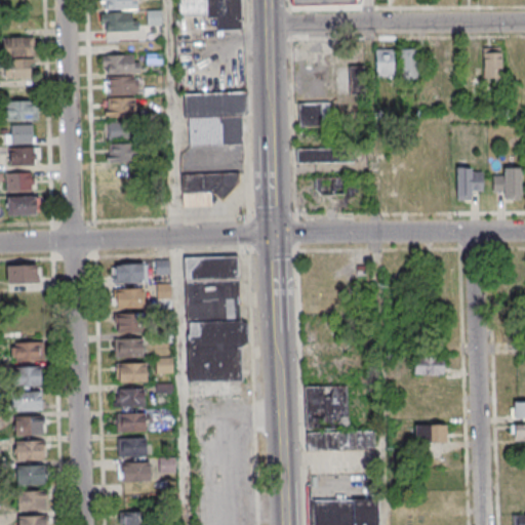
[(103,0),(139,0),(139,10),(108,11),(108,2),(104,3),(103,0)]
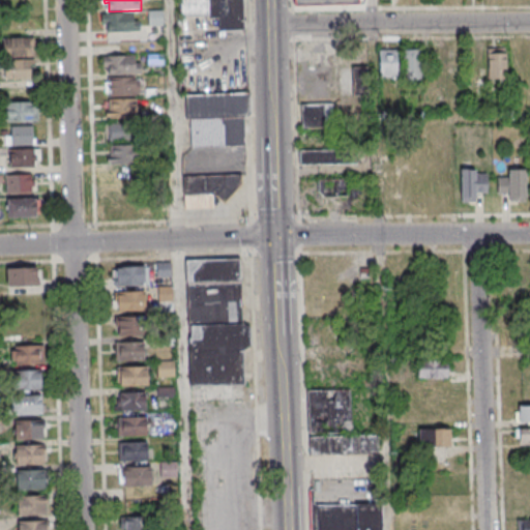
[(179,0),(180,17),(218,16),(218,30),(244,30),(243,0),(179,0)]
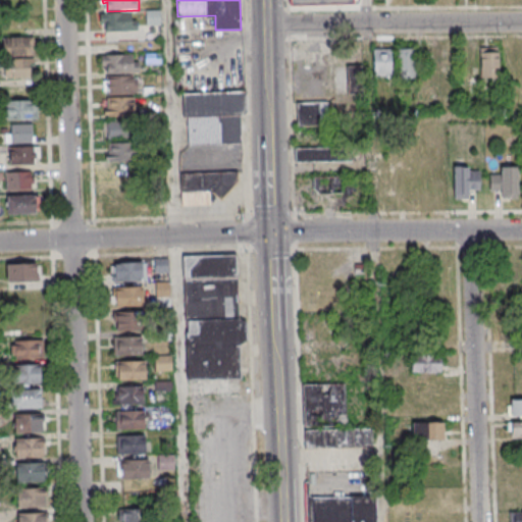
[(103,13),(133,12),(134,21),(139,20),(139,32),(107,33),(107,24),(103,24),(103,13)]
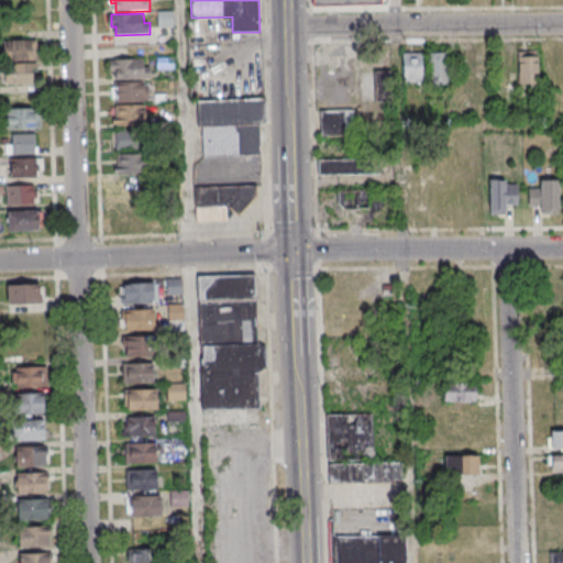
[(7,42),(36,41),(37,61),(8,62),(7,42)]
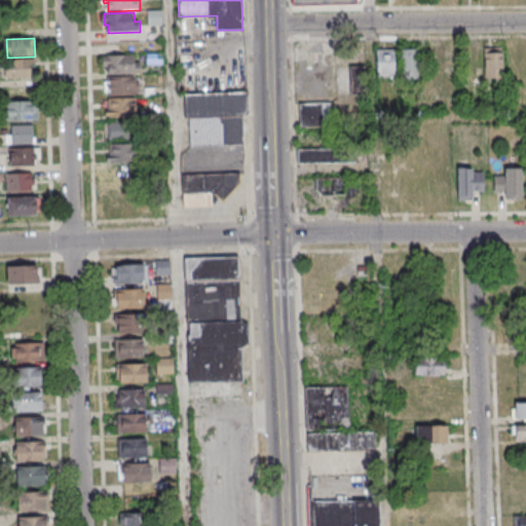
[(376,49),(376,77),(395,77),(395,49),(376,49)]
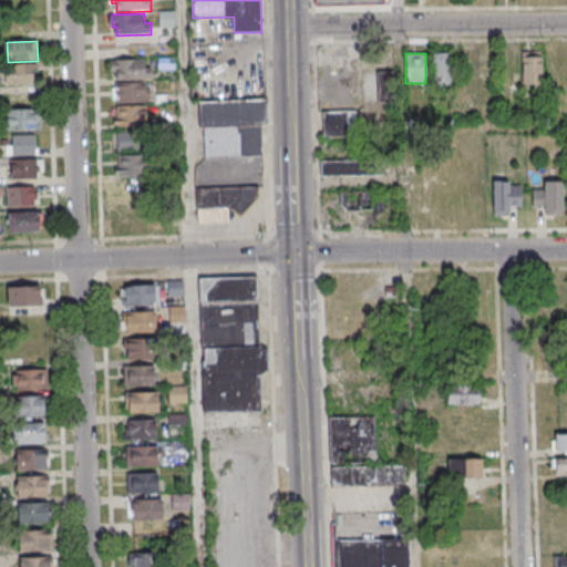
[(432,85),(451,85),(451,53),(432,53),(432,85)]
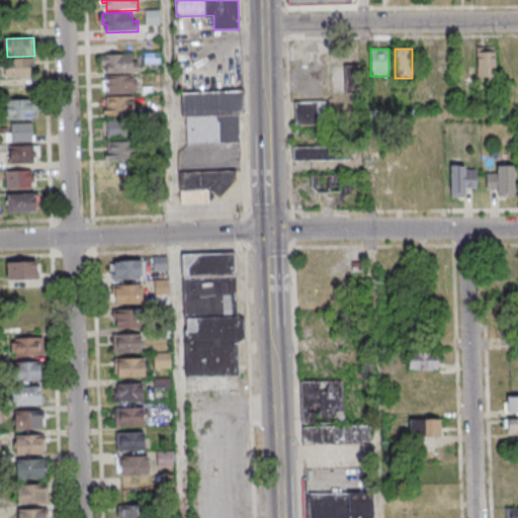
[(476,49),(476,78),(494,78),(494,49),(476,49)]
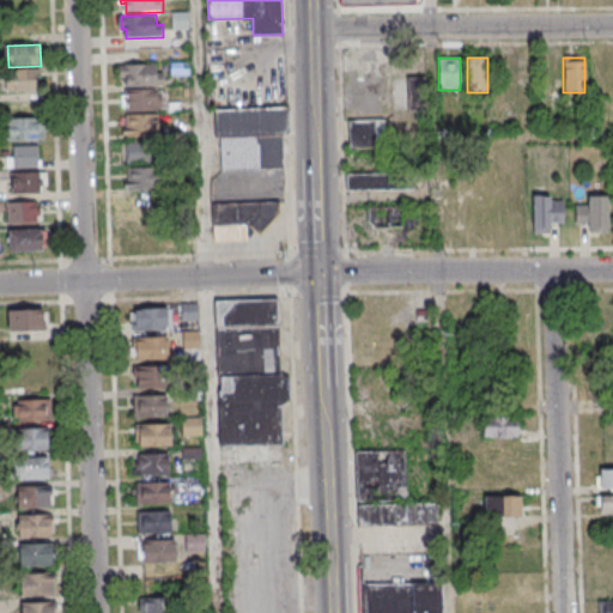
[(119,65),(119,86),(162,86),(162,65),(119,65)]
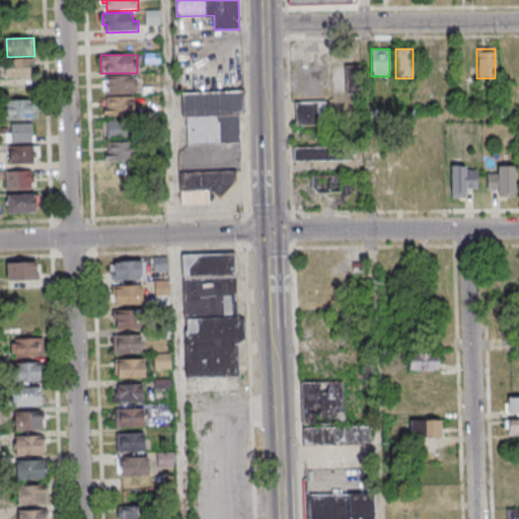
[(343,66),(329,69),(334,93),(348,91),(343,66)]
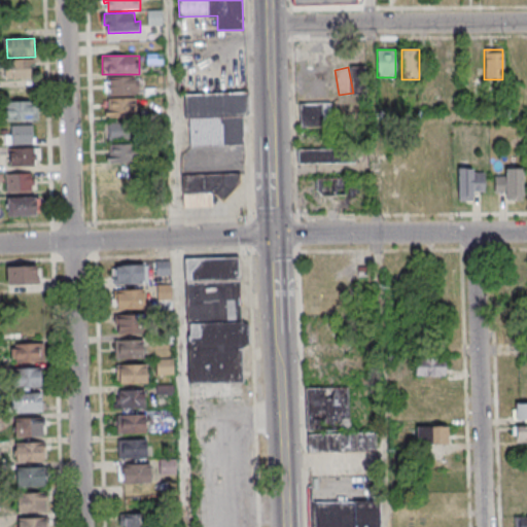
[(139,77),(105,77),(105,95),(139,95),(139,77)]
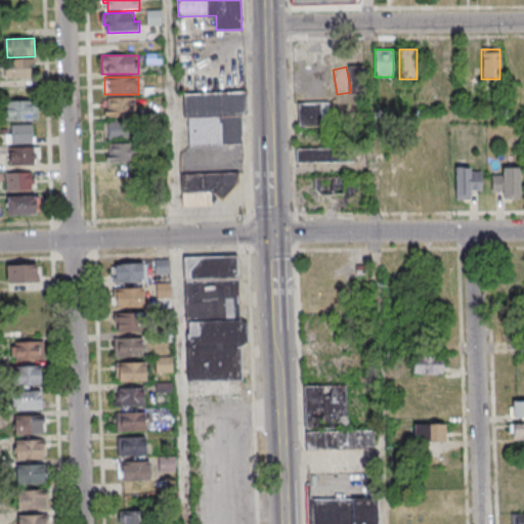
[(241,115),(248,114),(247,91),(185,92),(186,146),(242,144),(241,115)]
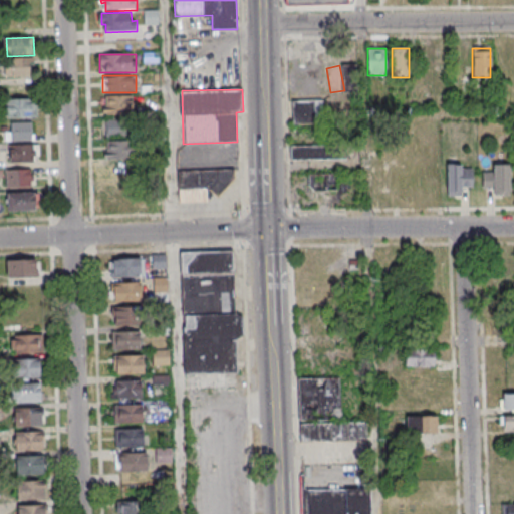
[(102,113),(134,113),(134,95),(102,95),(102,113)]
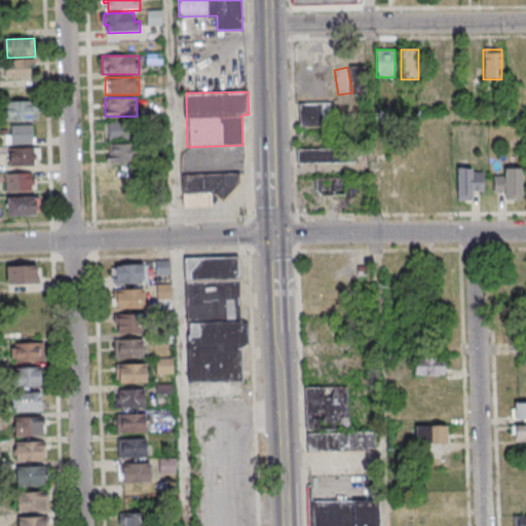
[(6,120),(37,120),(37,102),(6,102),(6,120)]
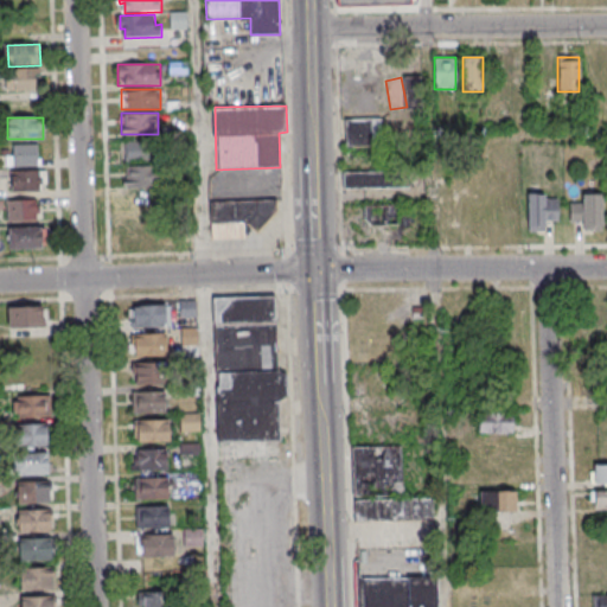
[(345,120),(345,144),(381,144),(381,120),(345,120)]
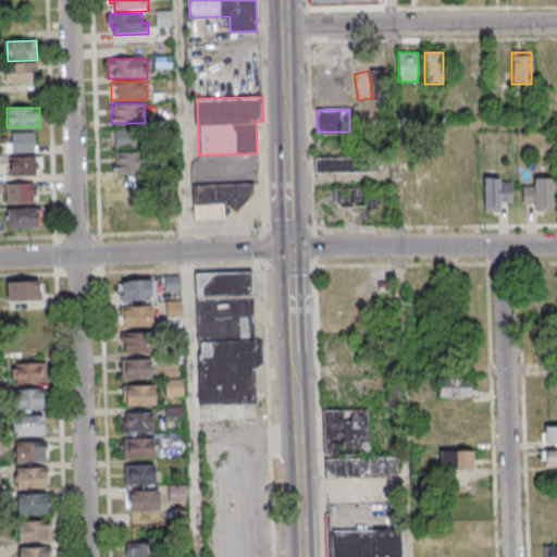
[(145,148),(145,130),(112,130),(112,148),(145,148)]
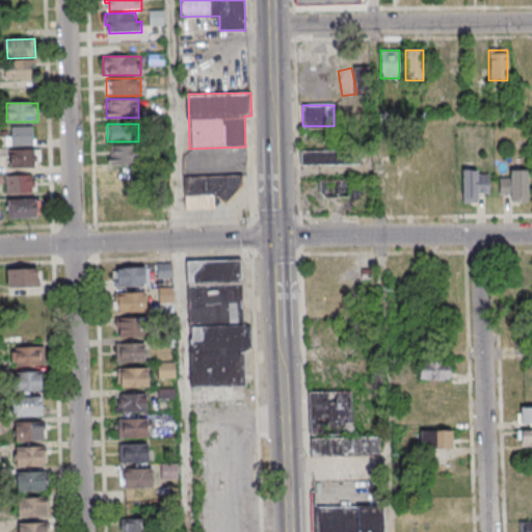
[(6,147),(33,147),(33,127),(6,127),(6,147)]
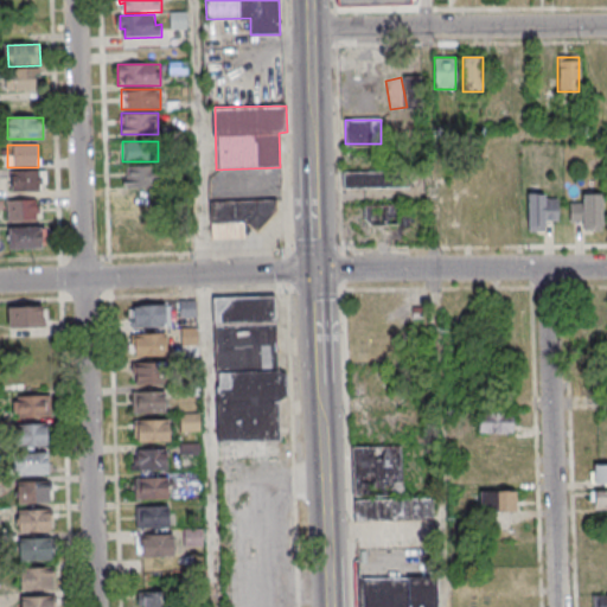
[(158,165),(125,165),(125,187),(158,187),(158,165)]
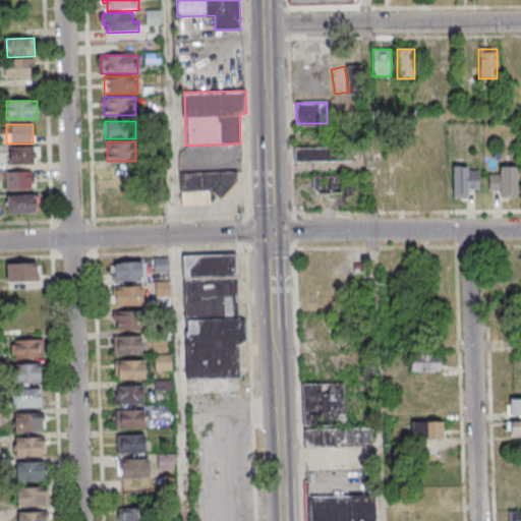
[(9,164),(35,164),(35,147),(9,147),(9,164)]
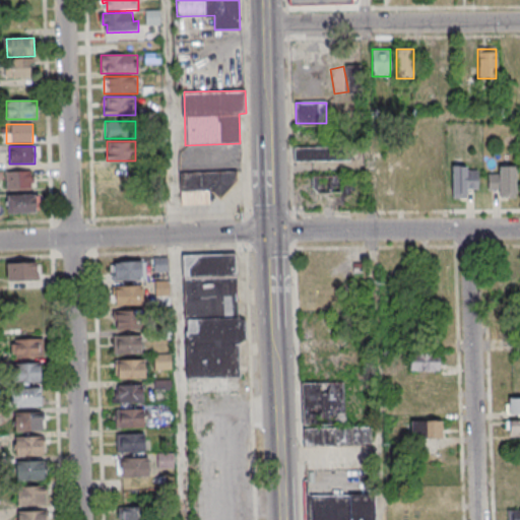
[(349,161),(349,147),(294,147),(294,161),(349,161)]
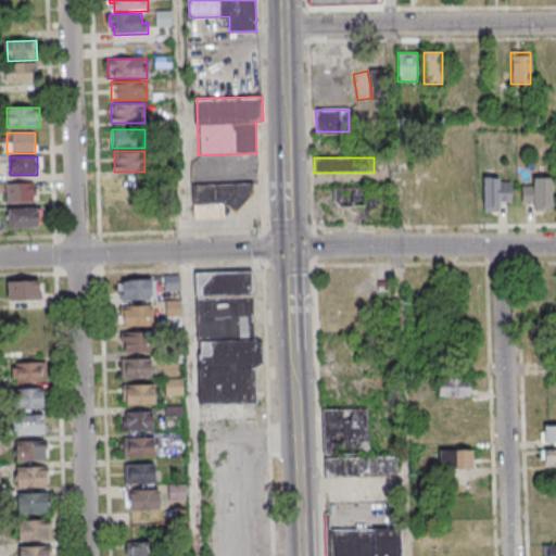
[(147,177),(112,177),(112,199),(147,199),(147,177)]
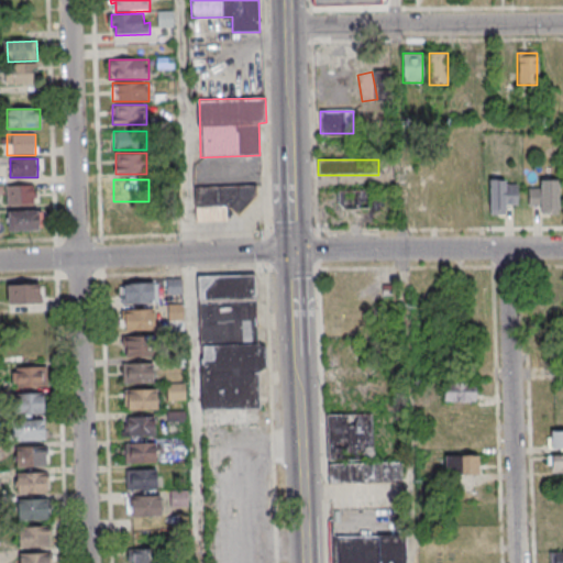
[(490,213),(506,213),(506,202),(517,202),(517,179),(490,179),(490,213)]
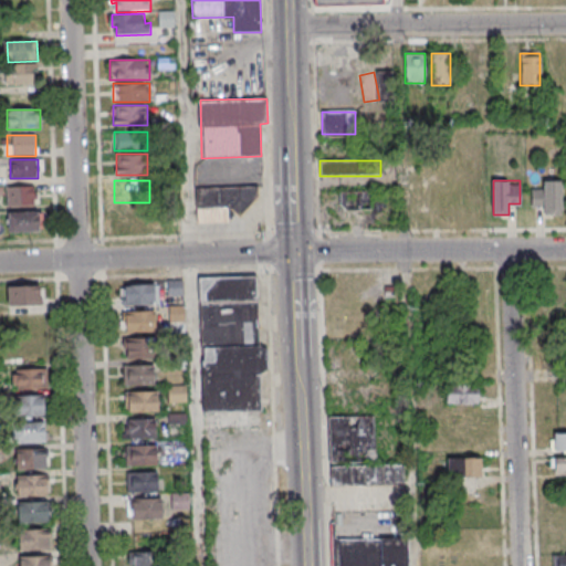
[(543,190),(532,190),(532,205),(543,205),(543,213),(562,213),(562,180),(543,180),(543,190)]
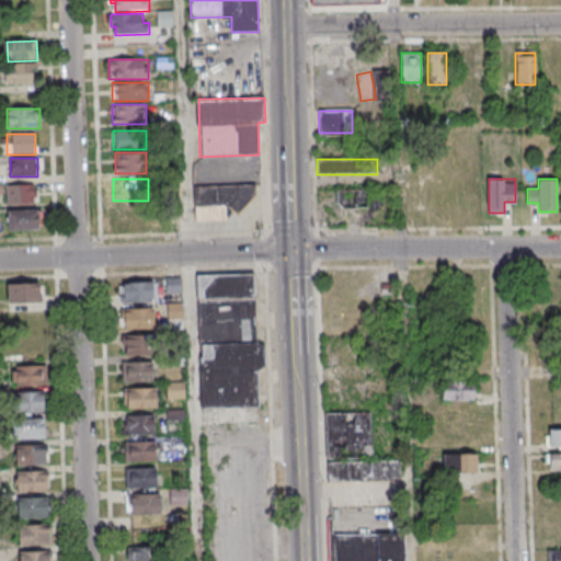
[(36,184),(6,184),(6,204),(36,204),(36,184)]
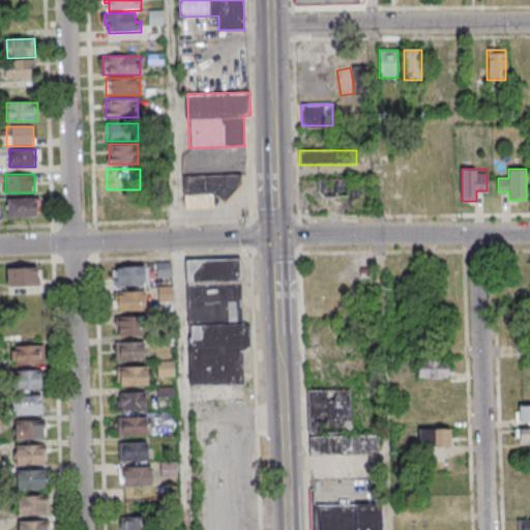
[(213,208),(213,196),(241,196),(241,175),(183,175),(183,208),(213,208)]
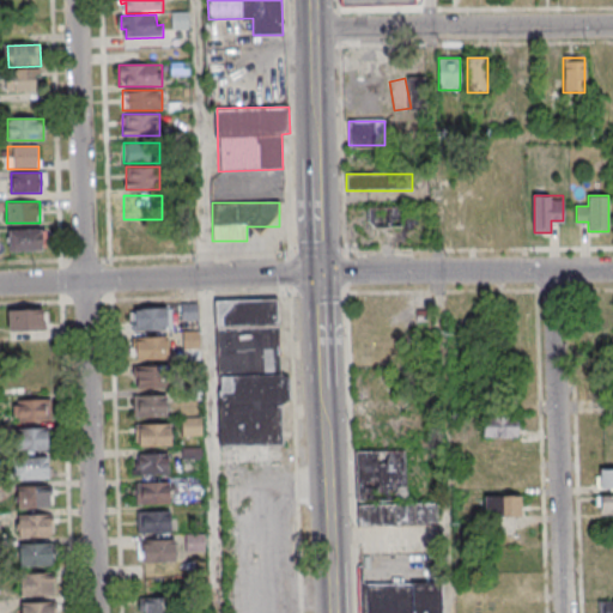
[(401,208),(369,208),(369,228),(401,228),(401,208)]
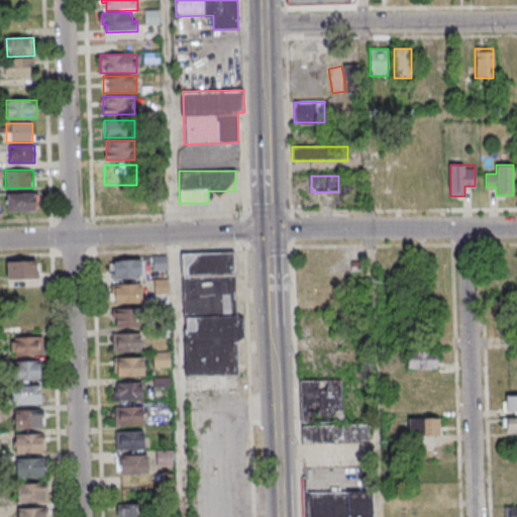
[(7,193),(7,212),(35,212),(35,193),(7,193)]
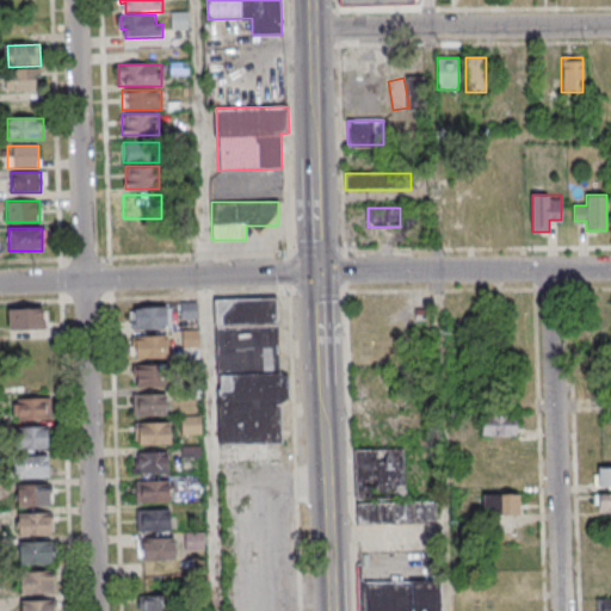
[(124,251),(153,251),(153,228),(124,228),(124,251)]
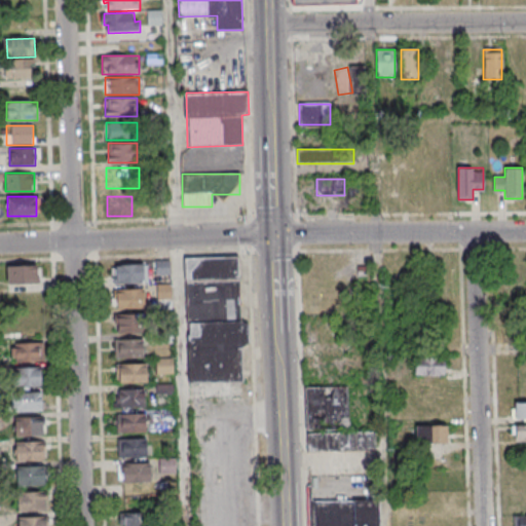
[(238,257),(186,258),(188,383),(242,382),(241,345),(249,344),(249,322),(239,323),(238,257)]
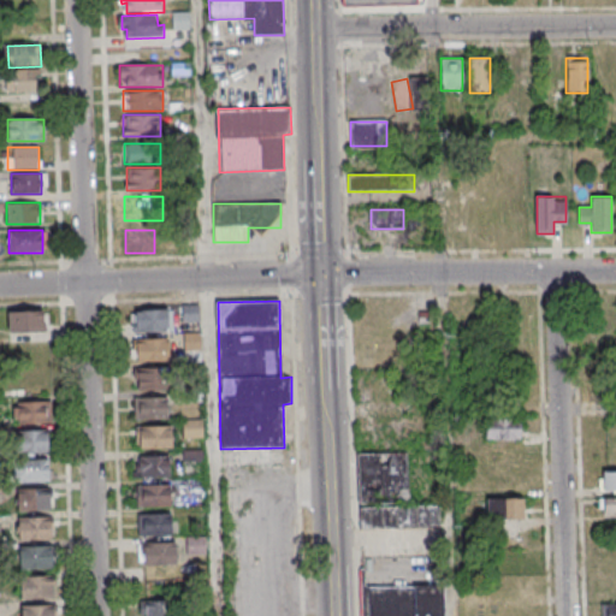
[(183,304),(183,321),(199,321),(199,304),(183,304)]
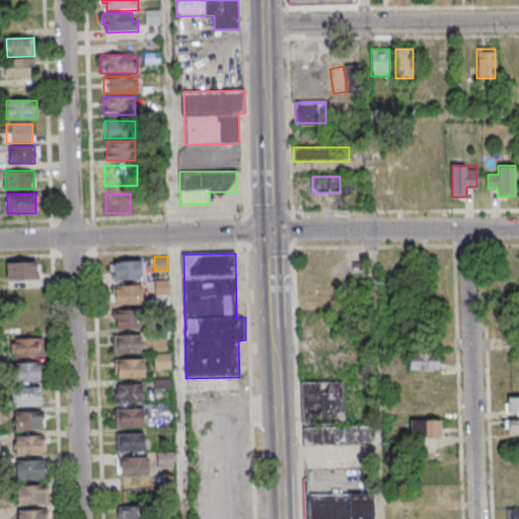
[(116,262),(142,261),(143,279),(116,281),(116,262)]
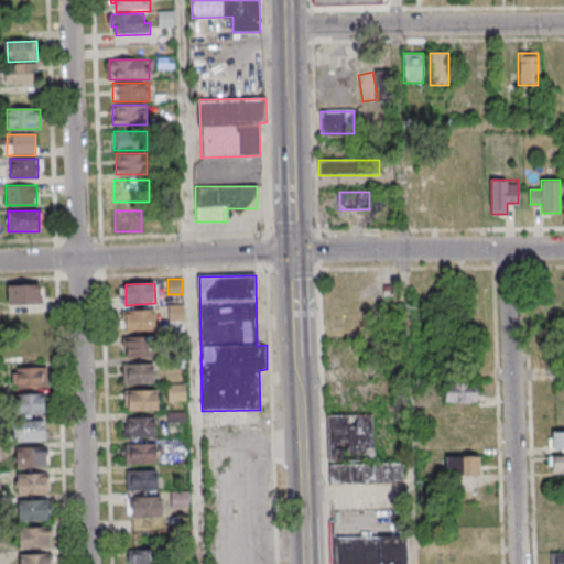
[(7,305),(40,305),(40,284),(7,284),(7,305)]
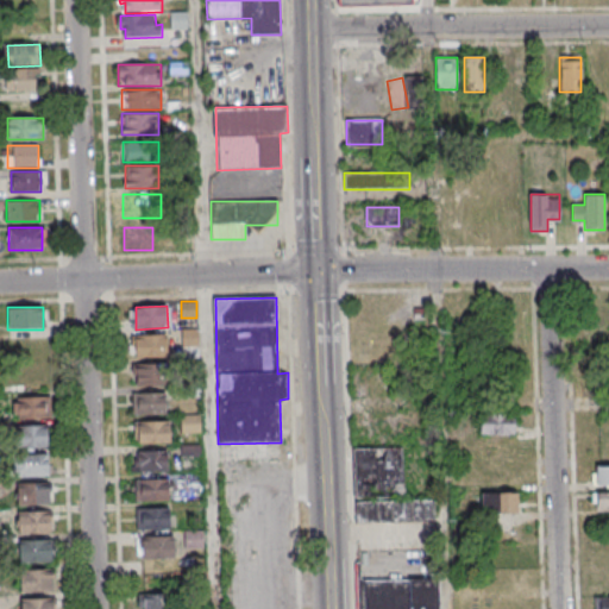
[(183,333),(183,352),(196,352),(196,333),(183,333)]
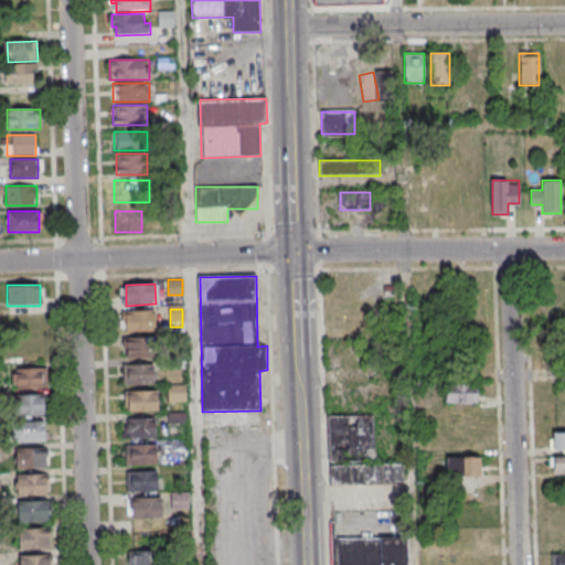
[(126,311),(156,310),(157,331),(127,332),(126,311)]
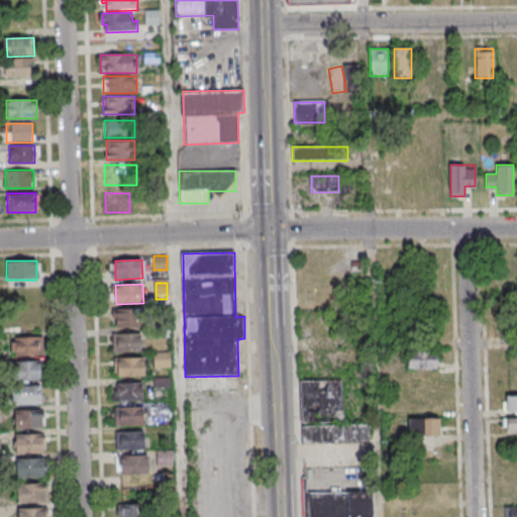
[(117,309),(144,308),(145,327),(118,328),(117,309)]
